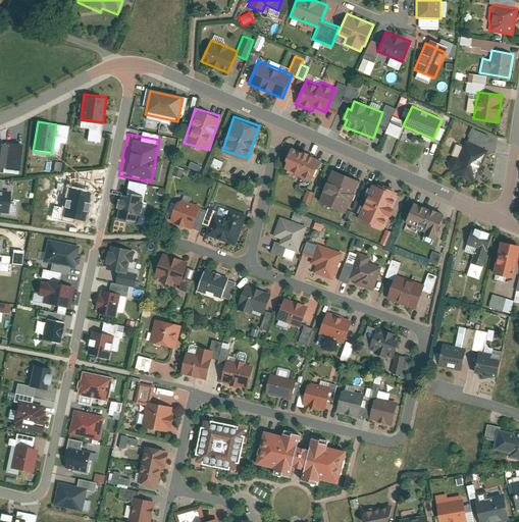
[(0,166),(19,169),(23,144),(8,142),(8,143),(4,143),(4,140),(0,139),(0,166)]
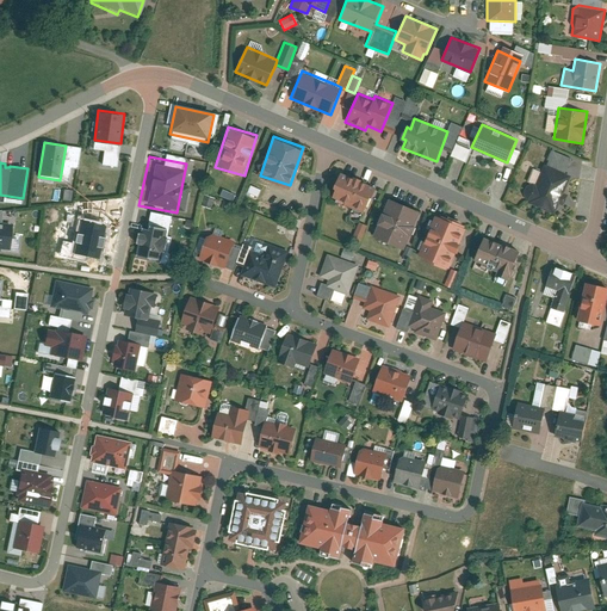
[(571,174),(545,162),(536,183),(533,181),(526,185),(524,191),(526,199),(528,201),(527,202),(555,214),(571,174)]
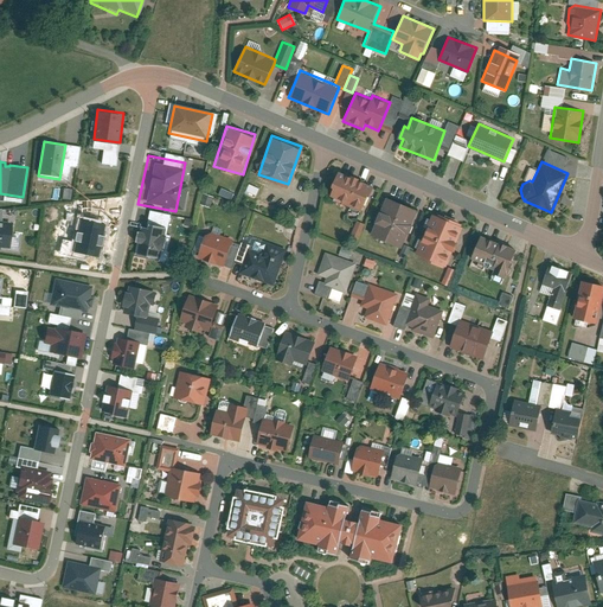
[(376,185),(341,170),(329,197),(364,212),(376,185)]
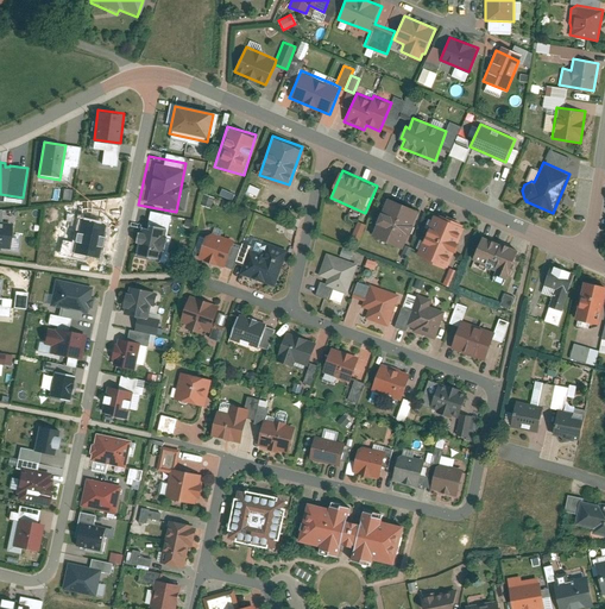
[(403,249),(405,244),(420,209),(389,196),(372,236),(403,249)]
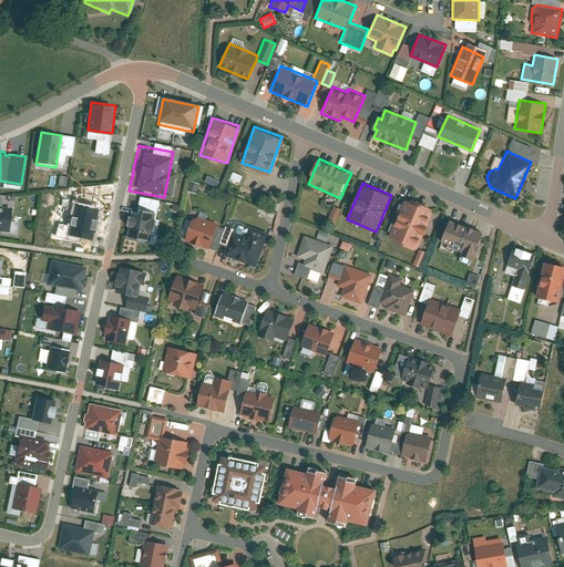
[(406,198),(389,236),(419,248),(436,210),(406,198)]
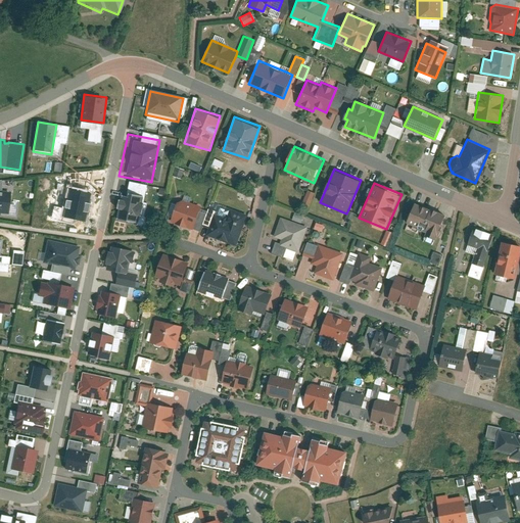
[(144,194),(122,188),(113,220),(136,225),(144,194)]
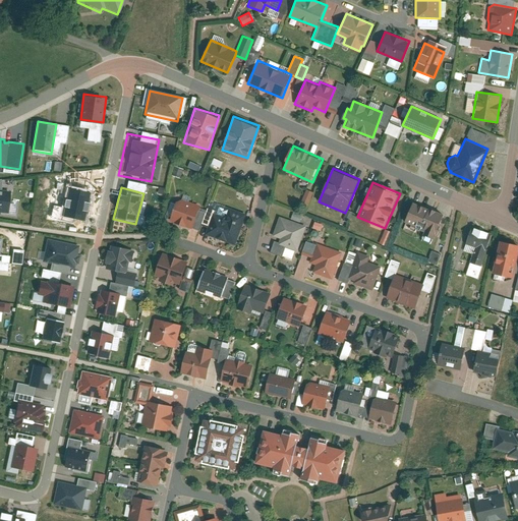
[(0,212),(8,213),(11,190),(0,188),(0,212)]
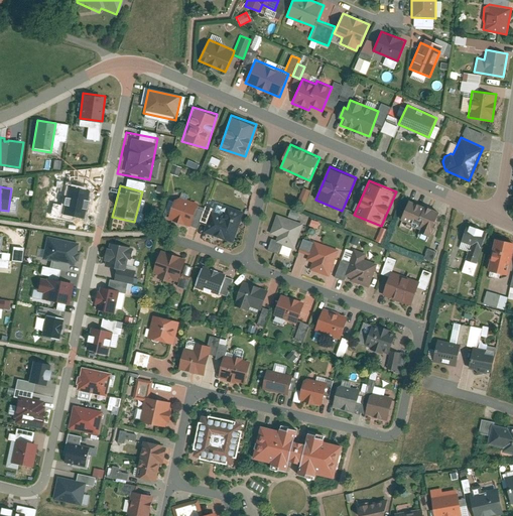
[(309,189),(302,186),(296,202),(303,205),(309,189)]
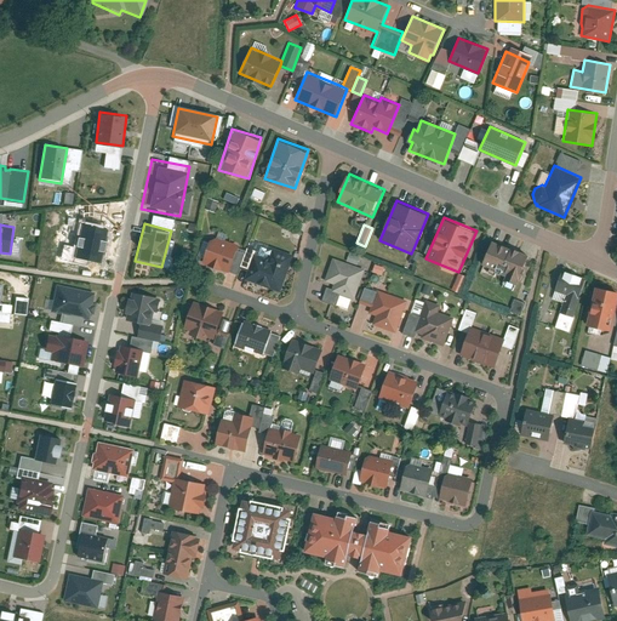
[(107,233),(78,226),(70,258),(100,266),(107,233)]
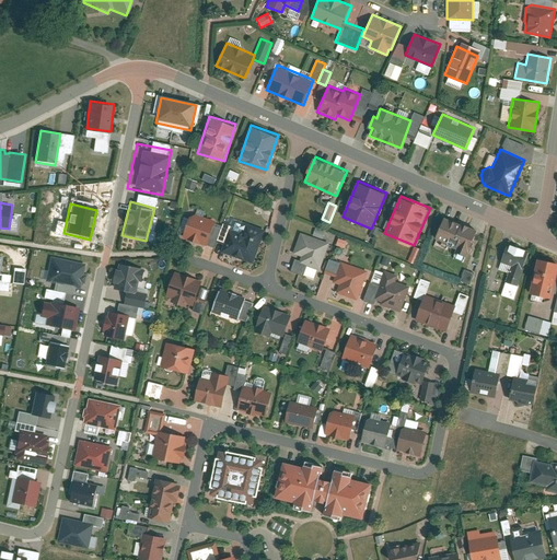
[(444,212),(433,237),(450,245),(452,240),(461,244),(459,251),(468,256),(480,229),(444,212)]
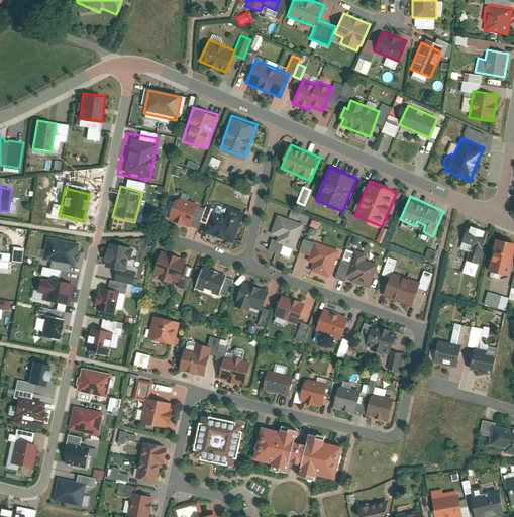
[(196,205),(171,197),(164,218),(189,226),(196,205)]
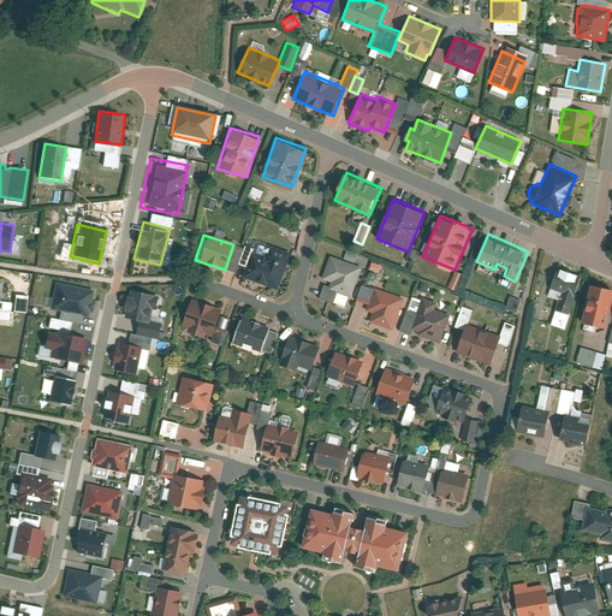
[(266,256),(253,252),(244,276),(278,288),(291,252),(269,244),(266,256)]
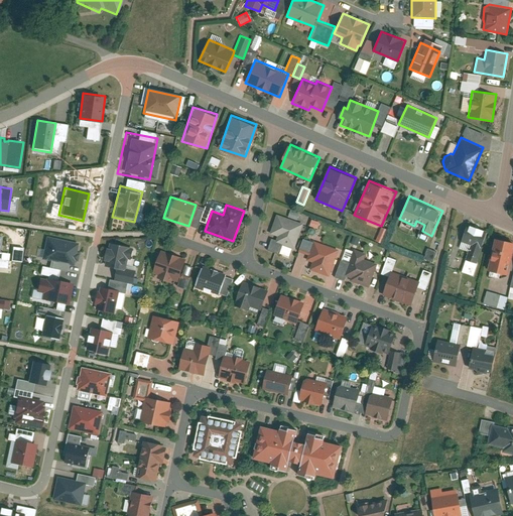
[(342,211),(339,217),(345,219),(348,209),(344,207),(342,211)]
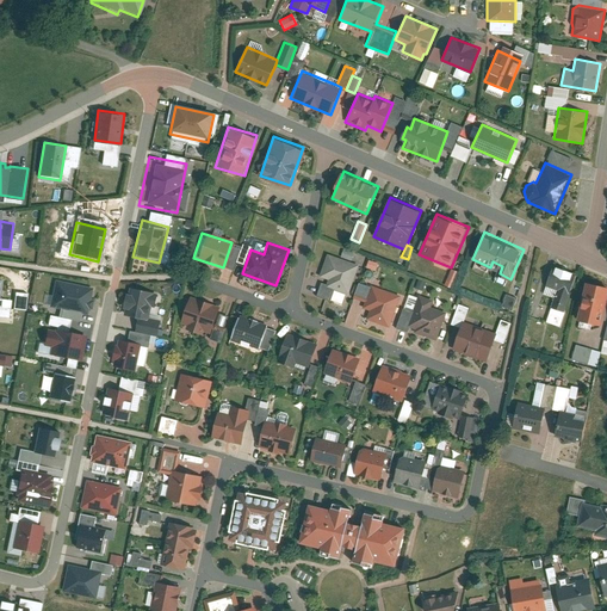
[(358,264),(327,253),(320,276),(328,279),(326,285),(347,294),(358,264)]
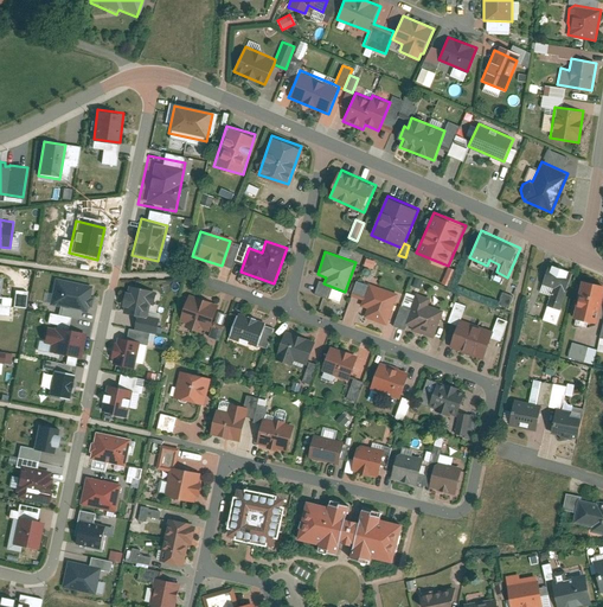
[(363,266),(372,268),(374,261),(365,257),(363,266)]
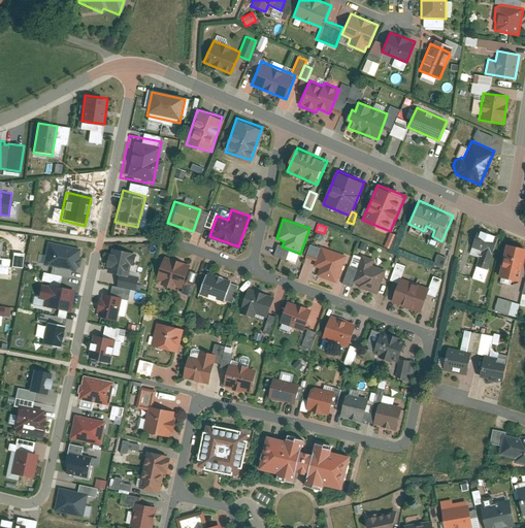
[(499,235),(477,228),(470,246),(483,251),(478,265),(489,269),(499,235)]
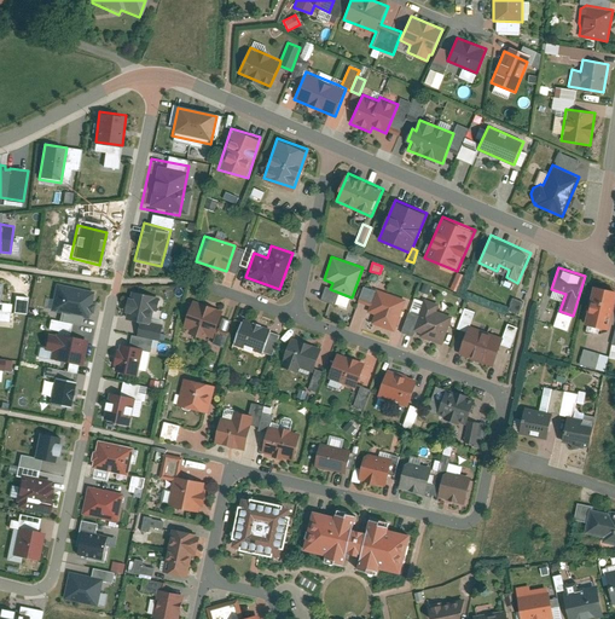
[(464,276),(456,272),(448,288),(457,291),(464,276)]
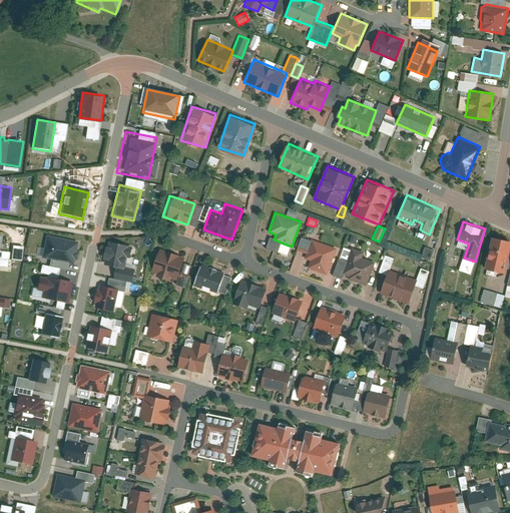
[(45,266),(64,270),(65,263),(69,264),(71,251),(73,252),(75,240),(42,233),(38,258),(47,260),(45,266)]
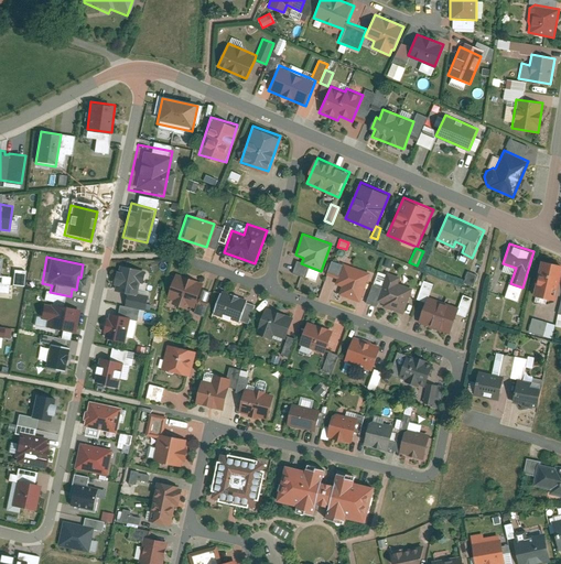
[(386,258),(384,264),(390,267),(394,260),(386,258)]
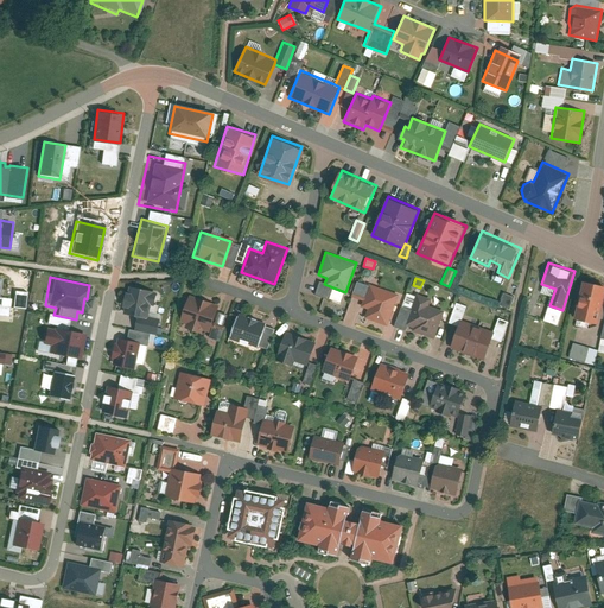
[(603,293),(603,286),(580,282),(571,318),(597,325),(603,293)]
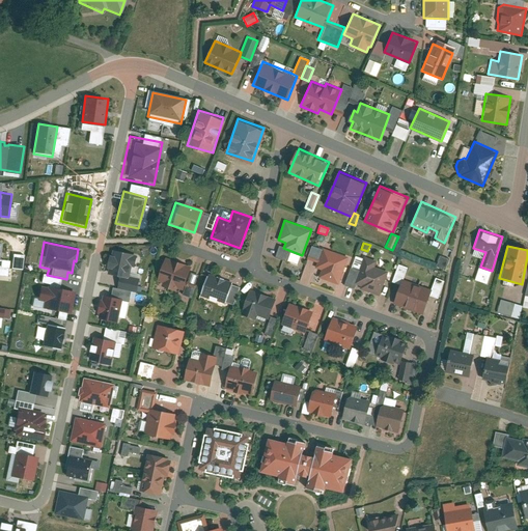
[(315,261),(318,250),(308,247),(305,258),(315,261)]
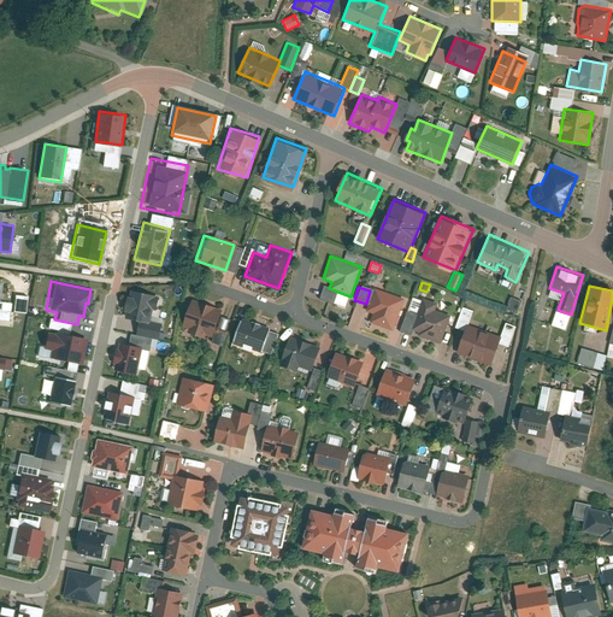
[(151,295),(128,289),(121,319),(143,325),(151,295)]
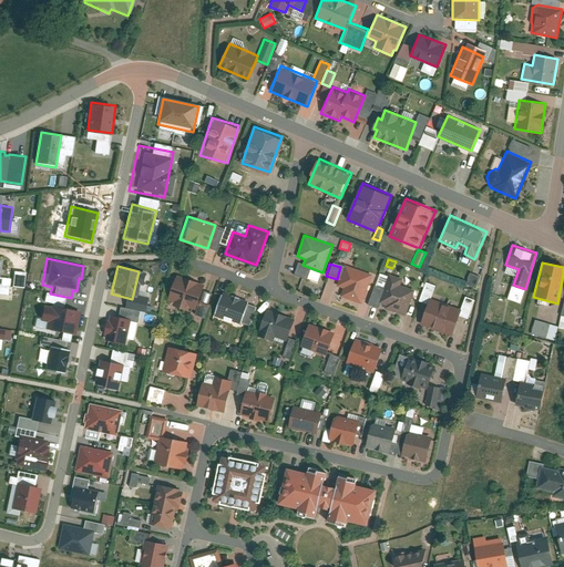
[(357,306),(367,276),(340,267),(337,279),(335,286),(346,289),(342,300),(357,306)]
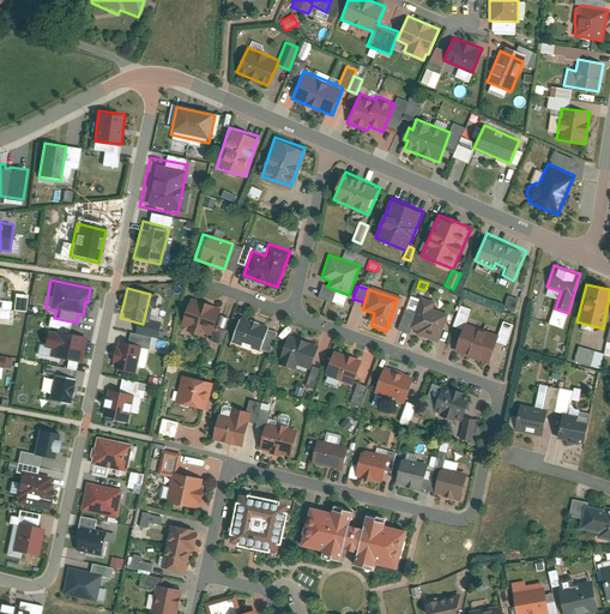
[(219,309),(181,295),(171,320),(211,335),(219,309)]
